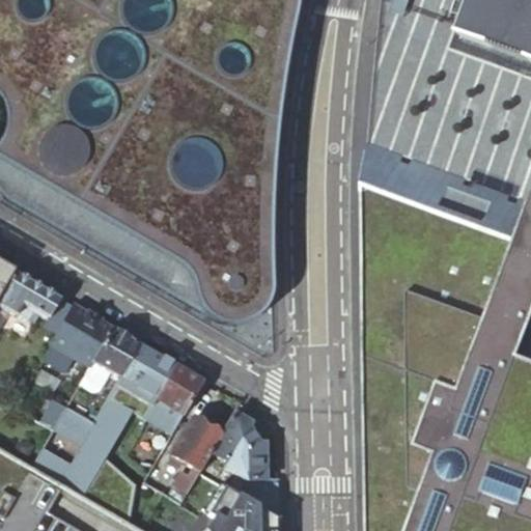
[(268,314),(270,290),(270,180),(287,36),(291,14),(288,0),(0,0),(0,198),(6,204),(52,227),(214,320),(232,331),(252,329),(268,314)]
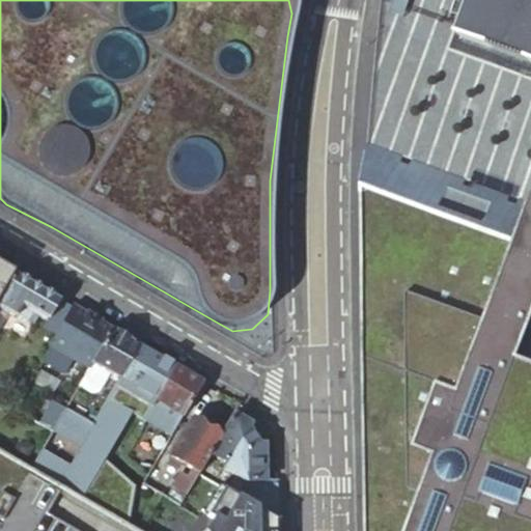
[(530,0),(480,0),(466,39),(530,63),(530,0)]
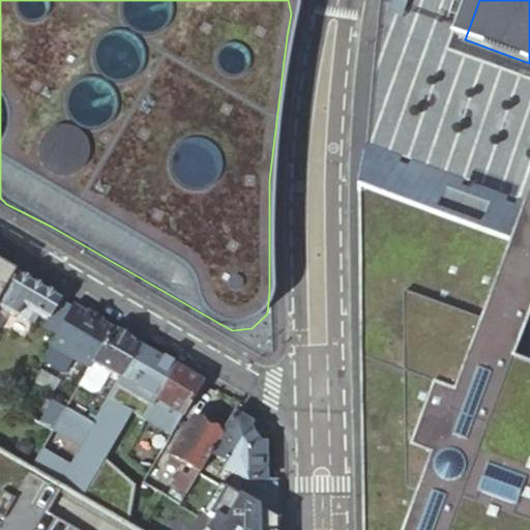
[(452,35),(378,7),(377,19),(373,63),(366,129),(365,142),(529,203),(529,79),(447,49),(452,35)]
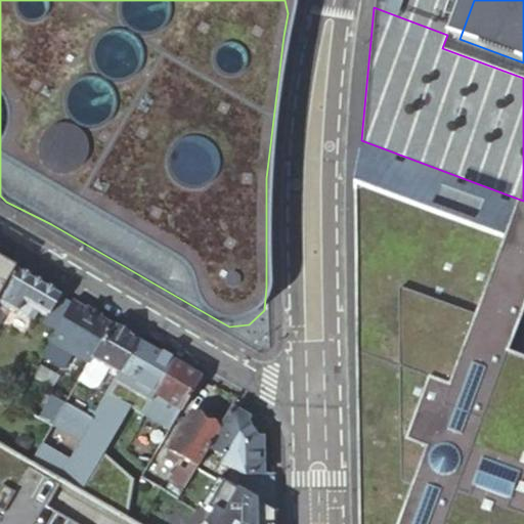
[(523,523),(523,359),(519,358),(523,345),(523,201),(361,140),(360,148),(359,157),(356,206),(353,249),(352,258),(354,314),(355,358),(356,386),(359,479),(360,497),(361,523),(523,523)]
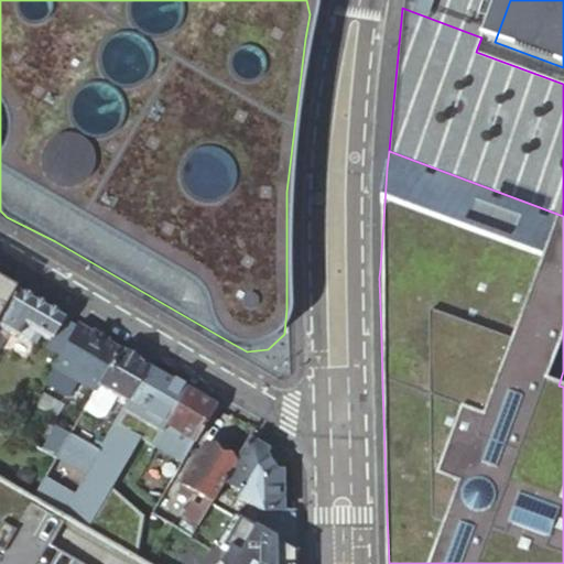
[(0,313),(13,290),(0,282),(0,313)]
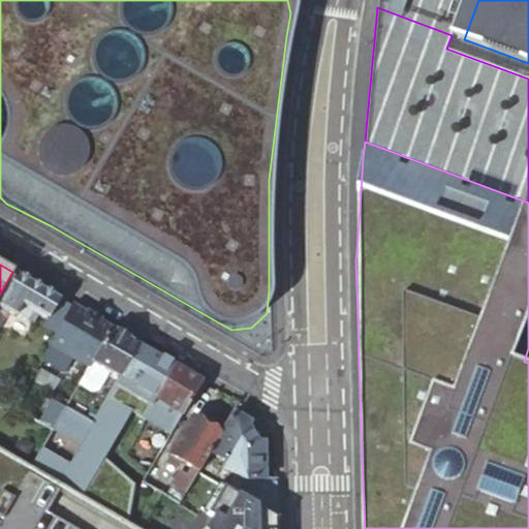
[(56,334),(71,307),(12,272),(0,293),(0,308),(6,312),(16,318),(18,314),(34,323),(38,315),(47,320),(43,327),(56,334)]
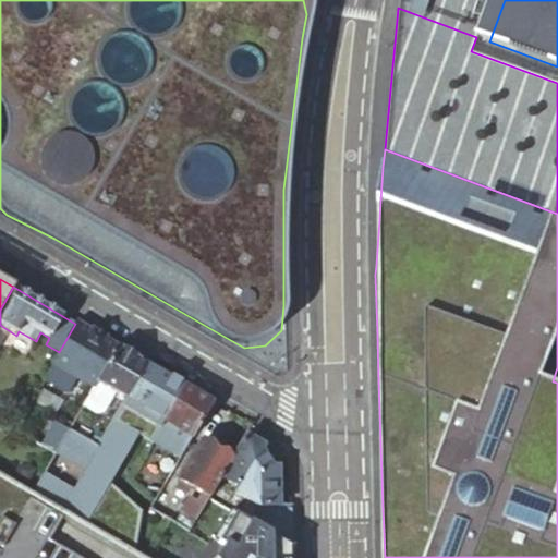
[(95,383),(116,347),(75,324),(59,352),(52,363),(92,387),(95,383)]
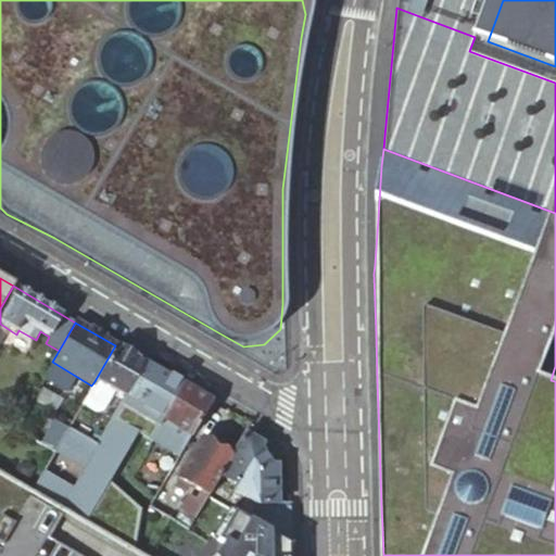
[(124,400),(146,364),(115,345),(95,381),(124,400)]
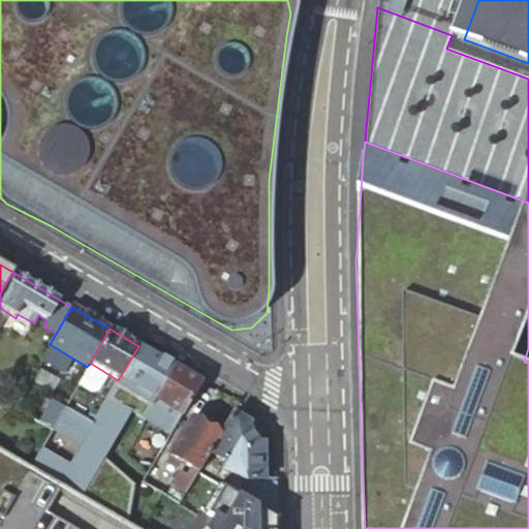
[(175,367),(138,346),(118,380),(99,412),(93,423),(73,411),(65,406),(64,407),(51,429),(50,433),(75,448),(66,466),(39,450),(28,469),(30,470),(60,488),(126,527),(134,485),(104,458),(131,412),(144,419),(146,415),(175,367)]
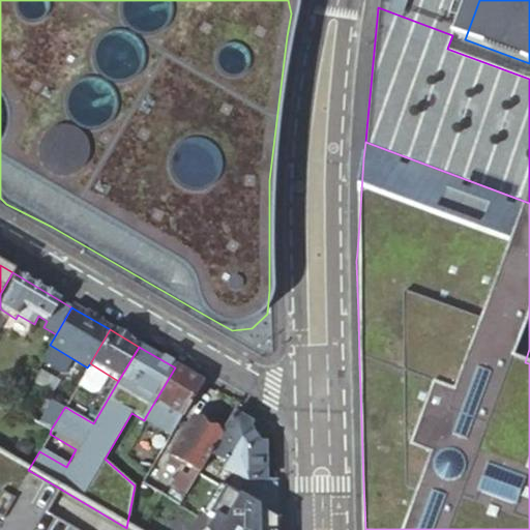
[(173,432),(202,383),(175,367),(146,416),(173,432)]
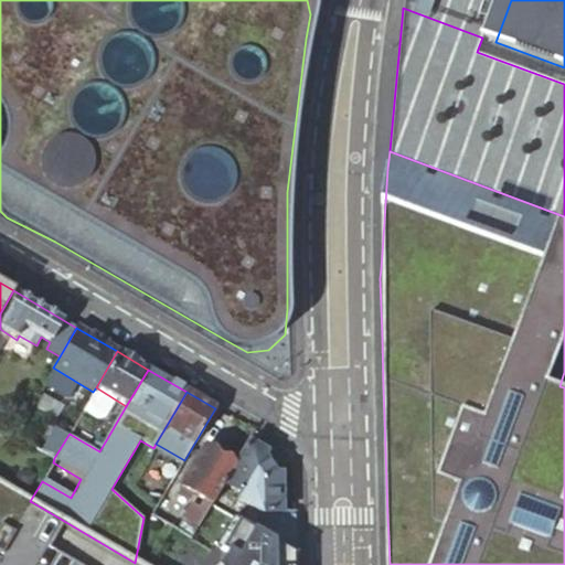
[(53,462),(54,458),(41,450),(13,435),(0,426),(0,483),(30,501),(42,481),(53,462)]
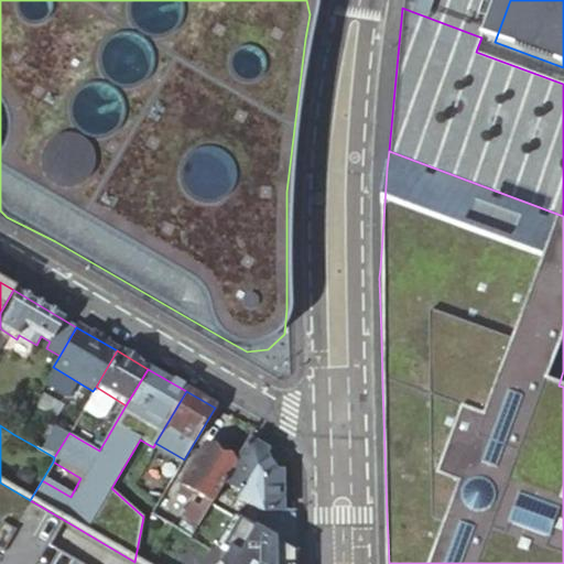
[(54,457),(68,434),(54,426),(41,449),(54,457)]
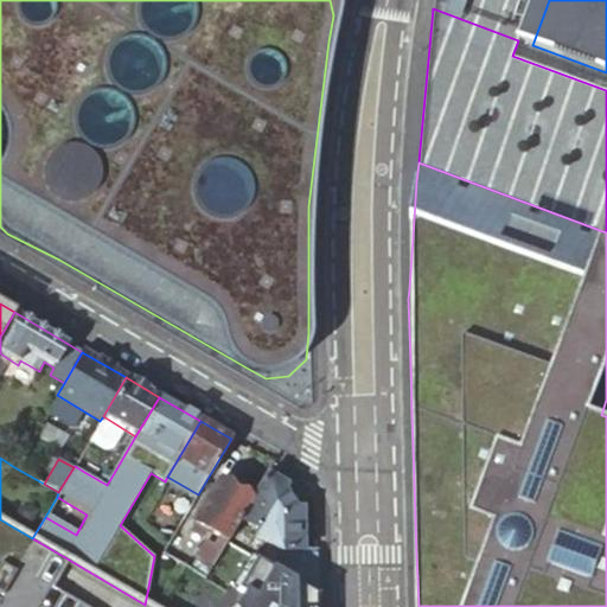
[(84,472),(107,485),(114,473),(90,460),(84,472)]
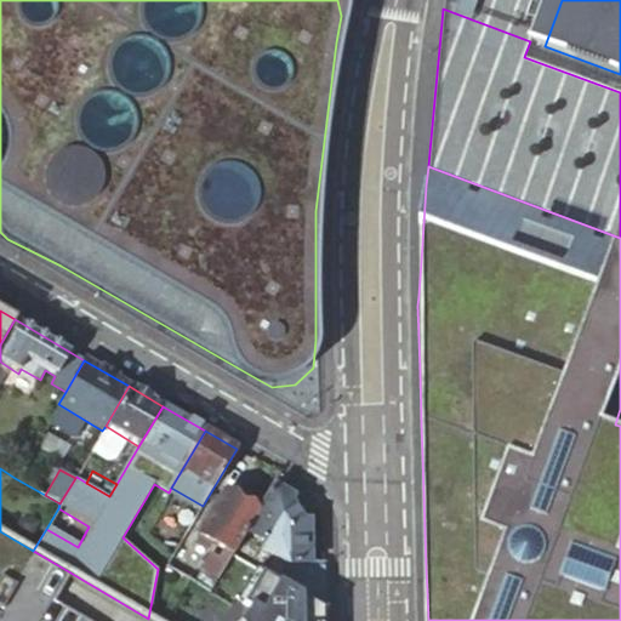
[(279,581),(324,608),(323,563),(311,563),(309,522),(301,522),(295,510),(290,502),(267,489),(254,511),(257,513),(245,534),(262,543),(260,550),(274,558),(288,567),(279,581)]
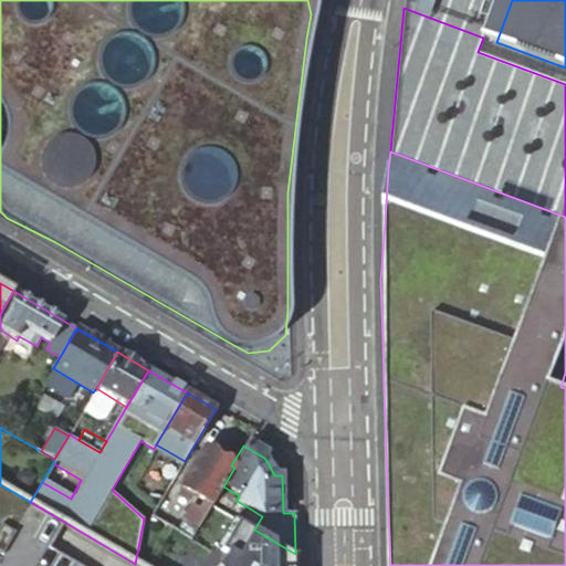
[(212,505),(223,486),(234,468),(231,465),(212,454),(210,457),(201,451),(180,488),(182,490),(180,494),(190,500),(192,495),(203,502),(199,510),(191,505),(184,520),(185,521),(198,528),(212,505)]
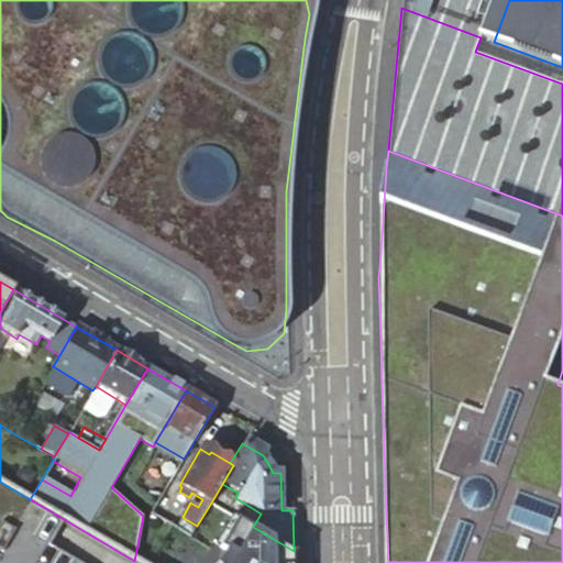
[(241,520),(253,527),(261,514),(249,506),(241,520)]
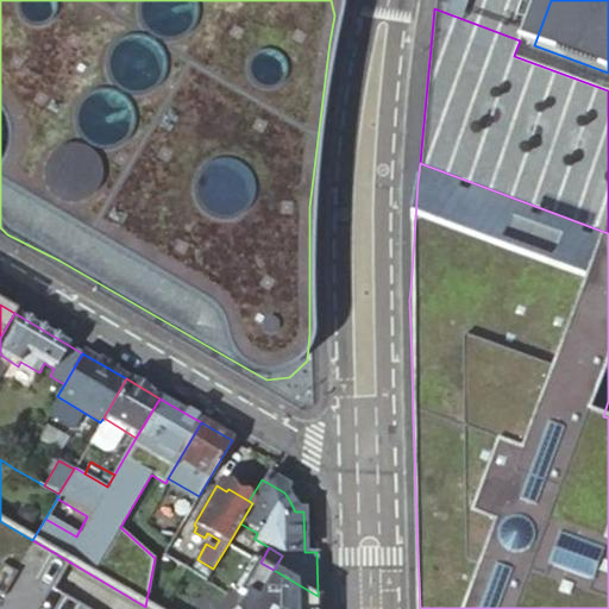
[(238,591),(256,560),(251,557),(233,588),(238,591)]
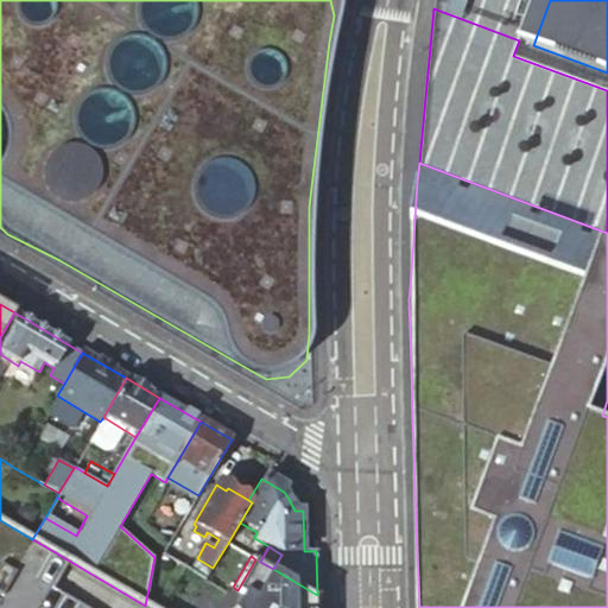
[(191,571),(206,580),(213,568),(198,559),(191,571)]
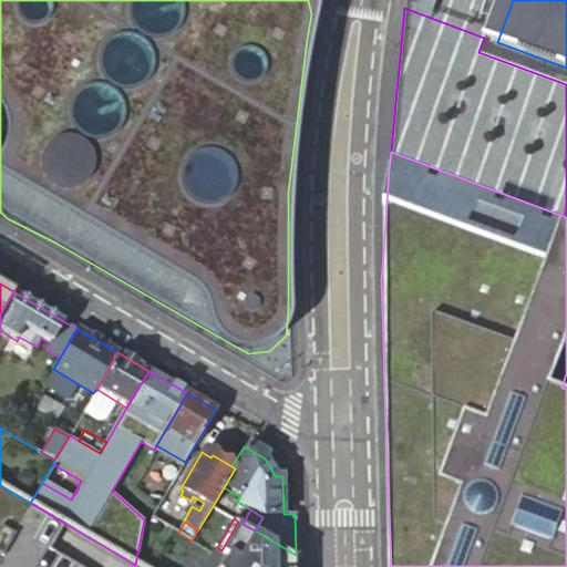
[(296,556),(296,555),(255,531),(243,524),(238,522),(222,550),(227,554),(219,566),(294,566),(295,559),(295,558),(296,556)]
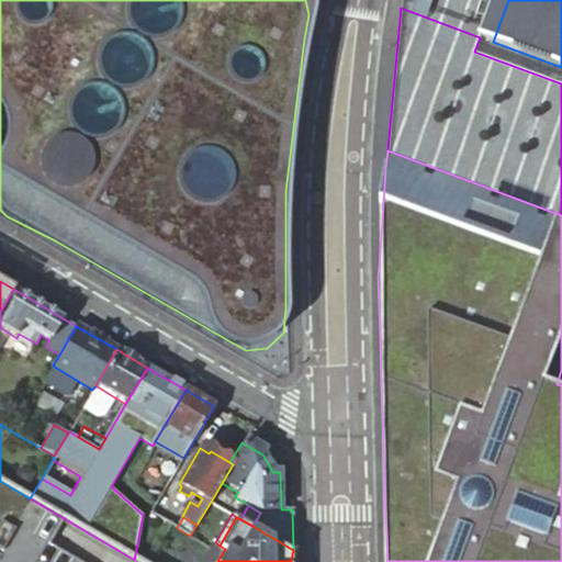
[(0,549),(3,551),(15,529),(2,520),(0,523),(0,549)]
